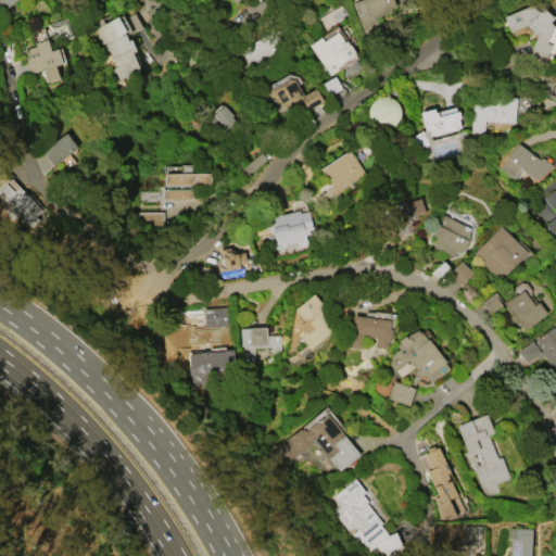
[(15,0),(4,10),(0,4),(0,0),(15,0)]
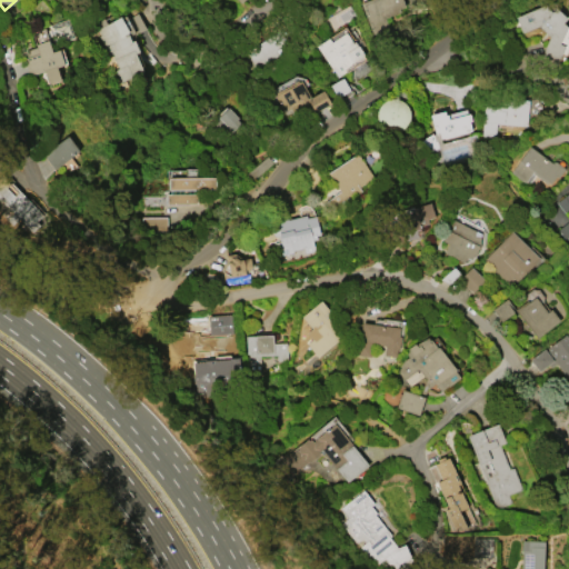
[(360,2),(366,0),(405,0),(415,22),(375,39),(360,2)]
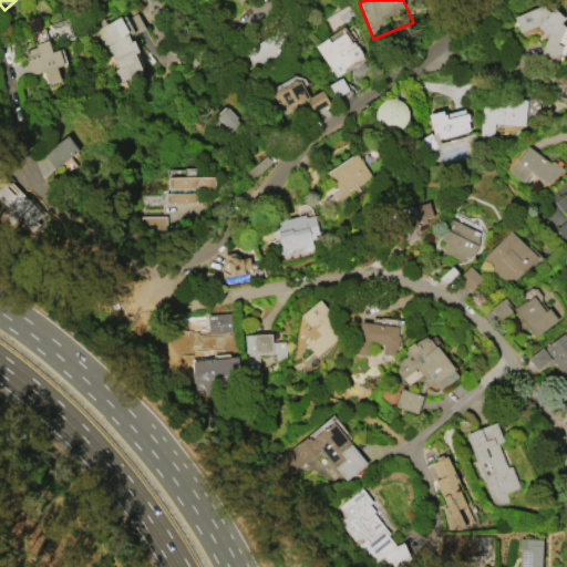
[(513,16),(518,32),(531,28),(547,33),(538,58),(555,62),(558,54),(566,50),(566,27),(560,24),(564,13),(540,6),(513,16)]
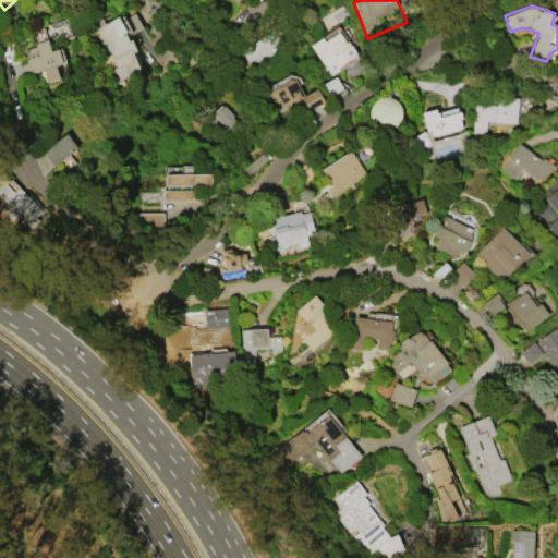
[(123,19),(134,13),(141,27),(126,34),(129,38),(131,38),(137,51),(133,52),(143,72),(118,84),(89,21),(101,15),(104,22),(117,16),(118,17),(121,15),(123,19)]
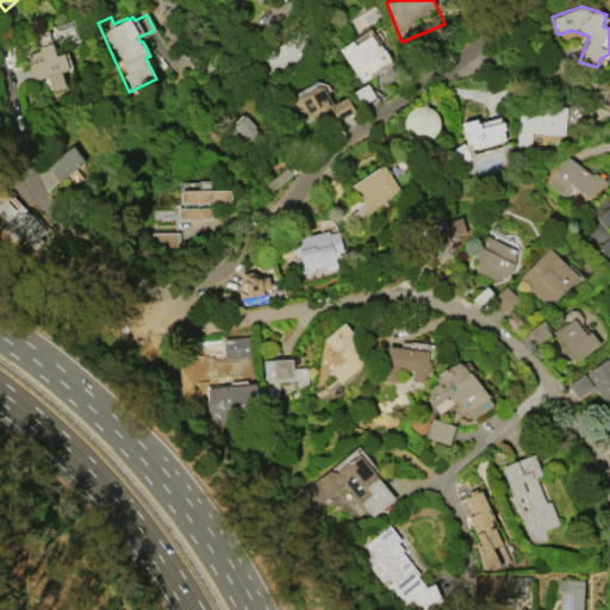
[(338,49),(352,41),(355,45),(371,35),(381,50),(384,48),(391,58),(380,66),(381,68),(372,74),(373,75),(365,81),(360,73),(356,74),(338,49)]
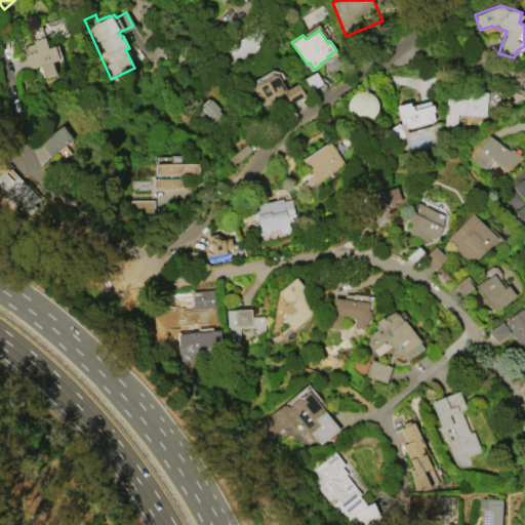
[(227,48),(252,31),(261,44),(236,62),(227,48)]
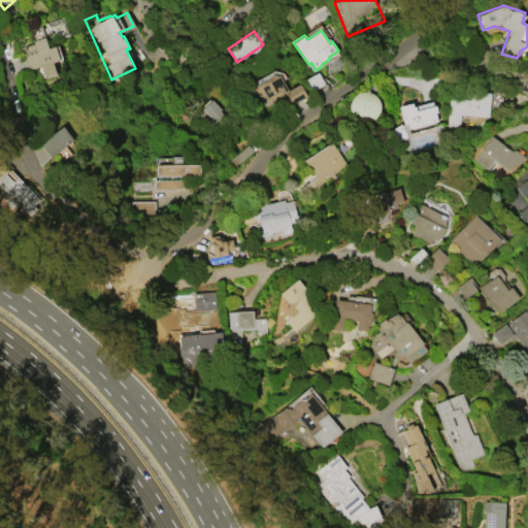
[(56,45),(60,60),(53,62),(57,73),(46,76),(47,80),(46,80),(41,65),(28,70),(23,54),(36,50),(33,40),(45,37),(48,47),(56,45)]
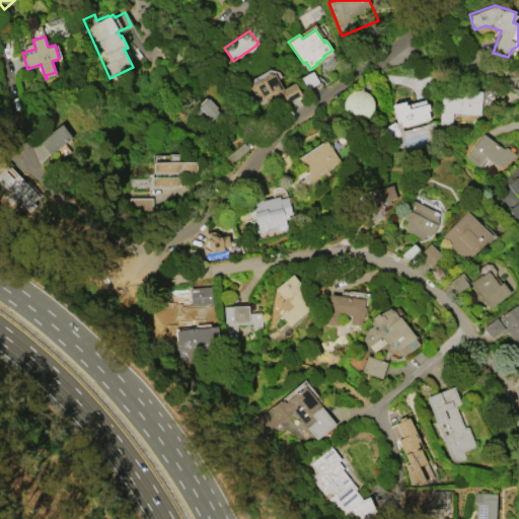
[(258,99),(251,87),(252,87),(251,85),(273,73),(274,74),(275,74),(284,89),(295,82),(302,94),(288,102),(283,93),(268,102),(266,98),(263,100),(262,98),(258,99)]
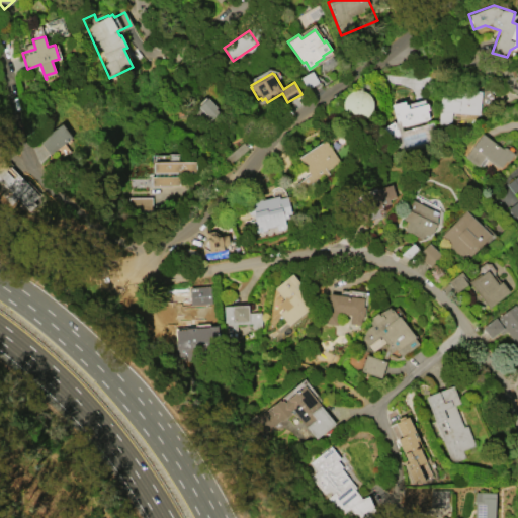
[(342,112),(368,116),(372,92),(345,89),(342,112)]
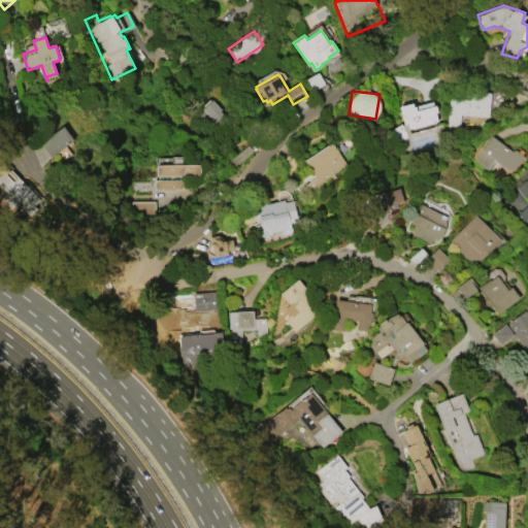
[(471,91),(491,93),(488,117),(461,113),(460,128),(448,126),(449,113),(450,97),(470,99),(471,91)]
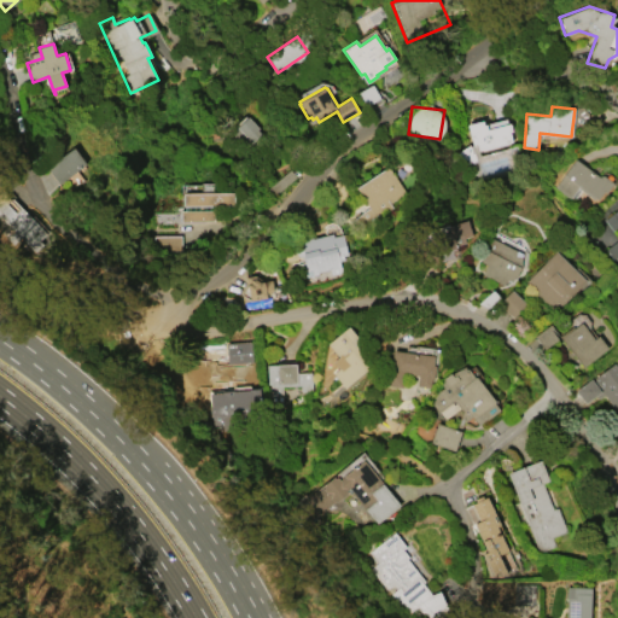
[(249,116),(262,133),(249,144),(235,127),(249,116)]
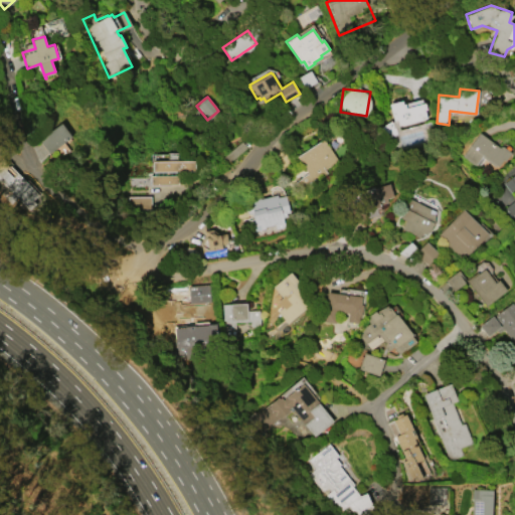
[(389,104),(402,100),(403,104),(405,104),(406,108),(425,103),(427,109),(425,110),(427,119),(399,125),(400,129),(432,121),(437,142),(406,150),(394,143),(390,137),(387,139),(380,128),(391,121),(393,121),(389,104)]
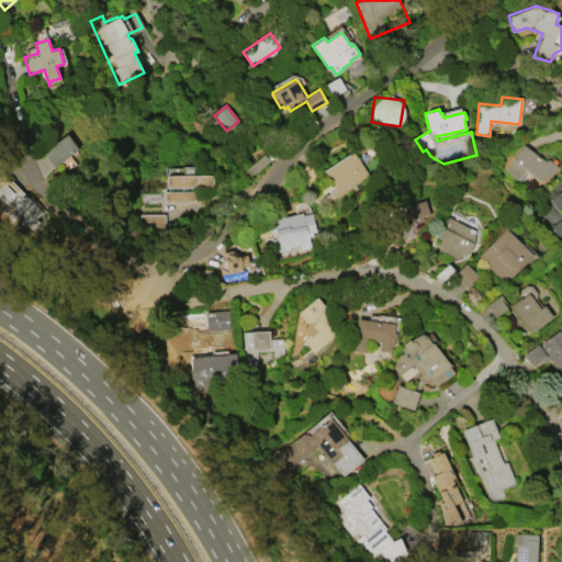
[(68,134),(79,149),(54,167),(43,153),(68,134)]
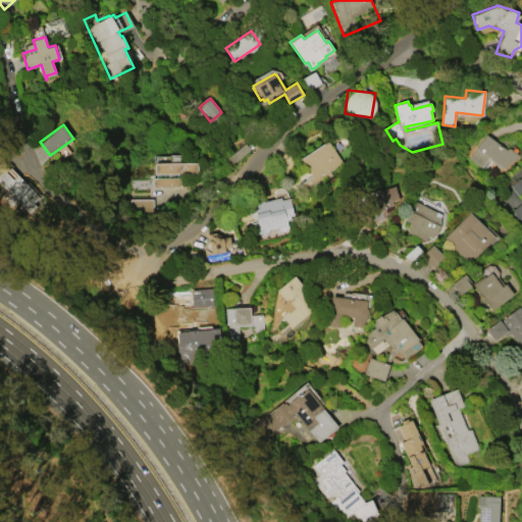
[(482,167),(469,157),(486,135),(507,149),(508,147),(510,148),(518,154),(512,163),(510,161),(505,168),(504,167),(503,168),(488,158),(482,167)]
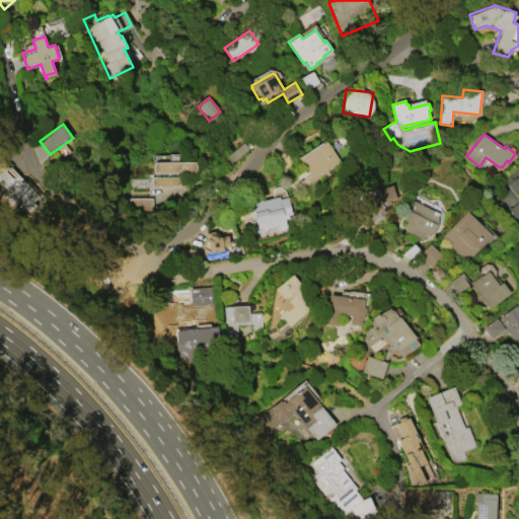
[(326,140),(341,161),(316,177),(318,180),(300,192),(295,183),(310,173),(299,157),(326,140)]
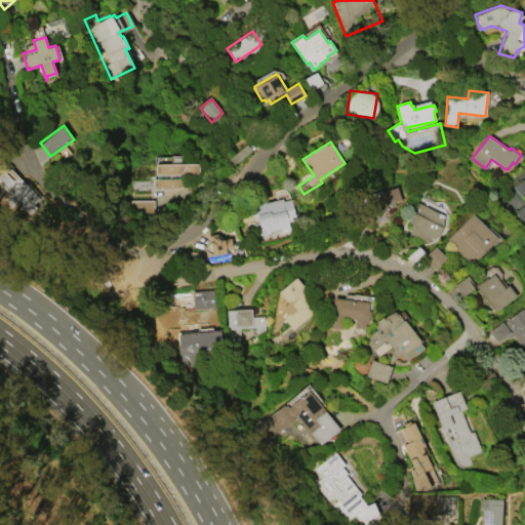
[(199,162),(200,188),(185,188),(185,200),(153,200),(153,213),(127,213),(127,183),(151,183),(151,175),(154,175),(154,157),(169,157),(169,155),(182,155),(182,162),(199,162)]
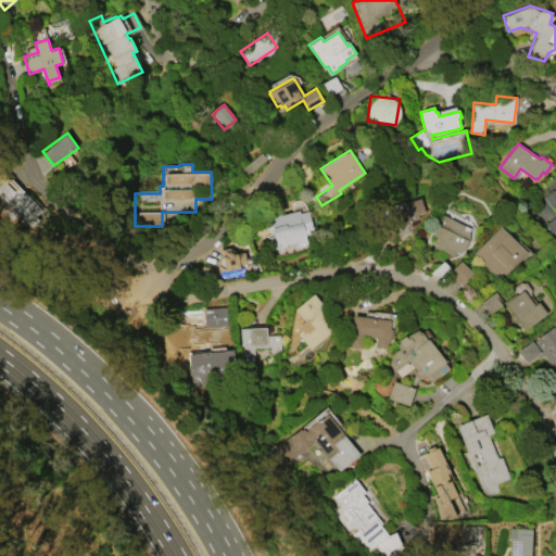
[(0,180),(8,174),(45,212),(32,225),(0,191),(0,180)]
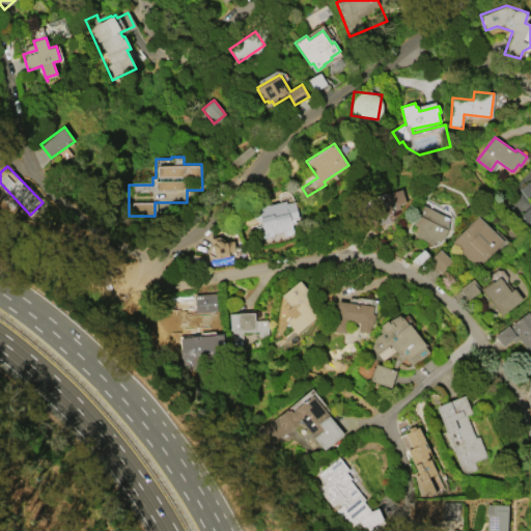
[(530,179),(530,223),(530,222),(528,223),(521,214),(530,206),(530,194),(527,198),(520,189),(530,179)]
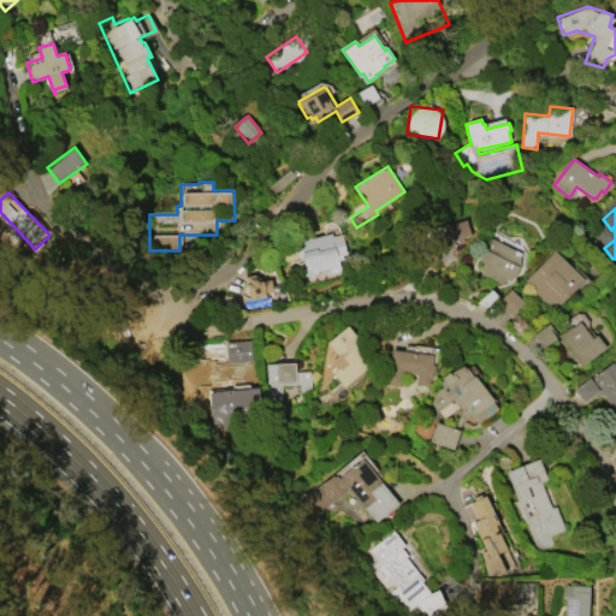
[(425,241),(433,238),(433,235),(449,230),(448,225),(466,220),(469,230),(462,232),(465,242),(455,244),(456,250),(442,254),(430,272),(421,267),(428,256),(425,241)]
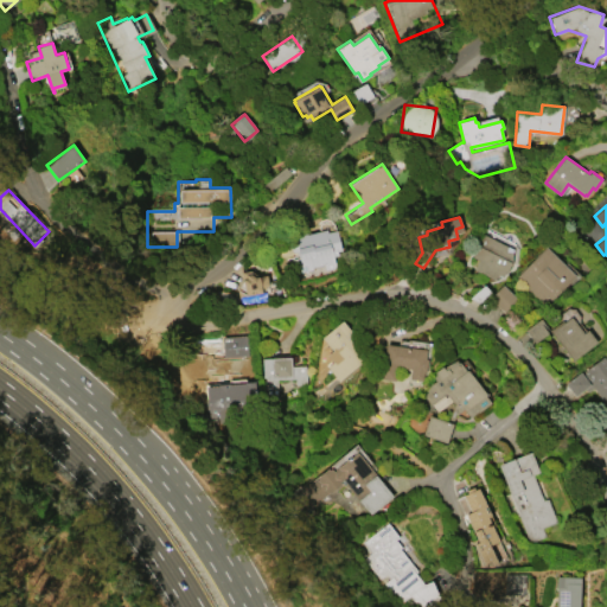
[(307,234),(327,229),(328,231),(336,229),(340,247),(337,248),(338,255),(334,256),(337,267),(327,269),(326,264),(313,268),(314,269),(295,274),(292,259),(300,257),(299,250),(292,253),(288,237),(307,232),(307,234)]
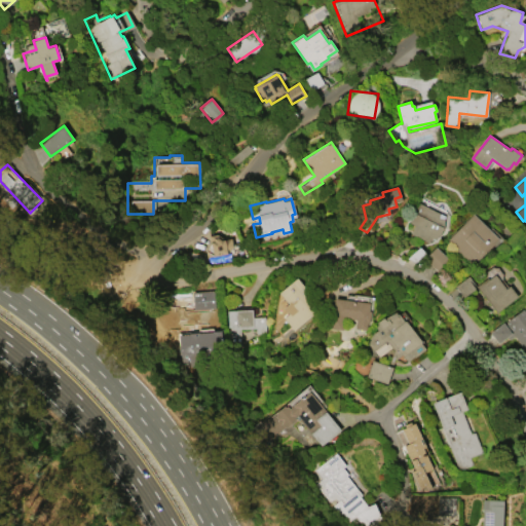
[(411,233),(415,225),(410,222),(414,213),(414,212),(419,202),(445,216),(444,227),(440,241),(431,237),(428,242),(411,233)]
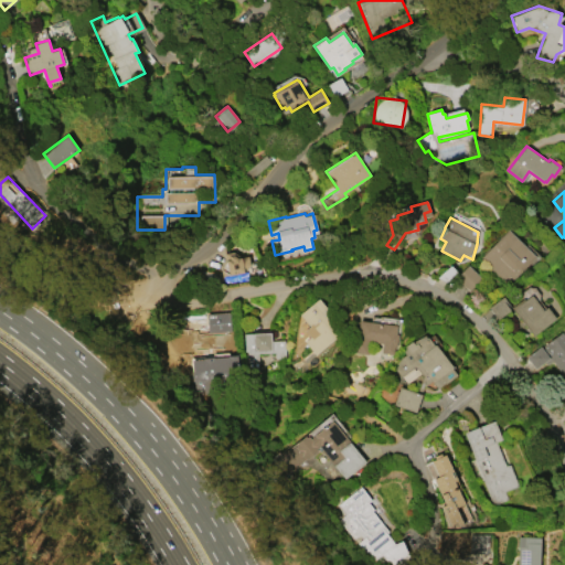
[(509,230),(535,256),(508,285),(480,257),(509,230)]
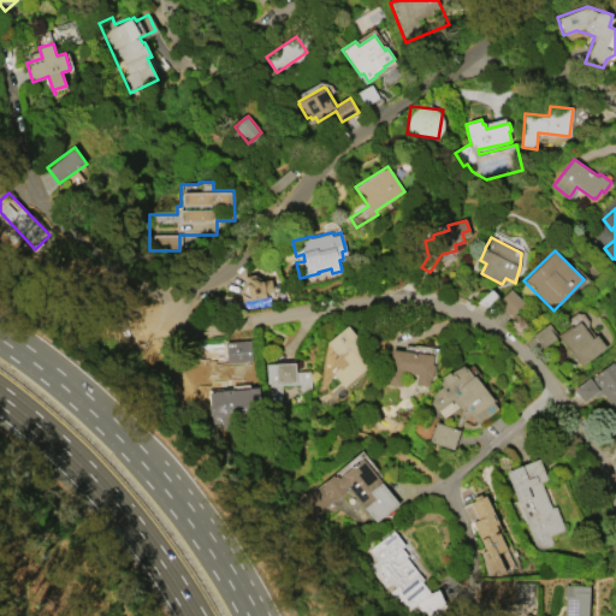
[(240,303),(238,294),(246,283),(244,276),(254,273),(260,279),(270,279),(272,296),(240,303)]
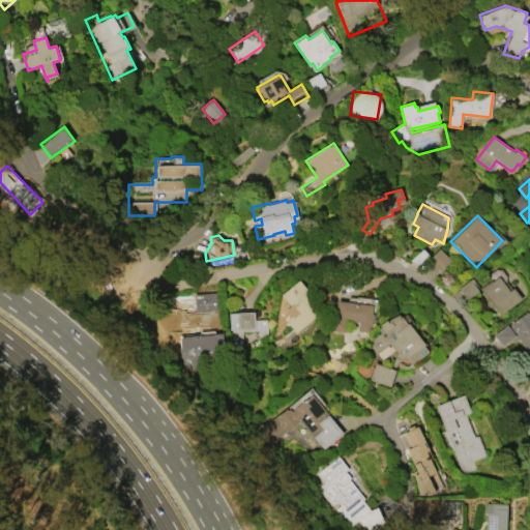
[(450,260),(439,248),(427,260),(438,271),(450,260)]
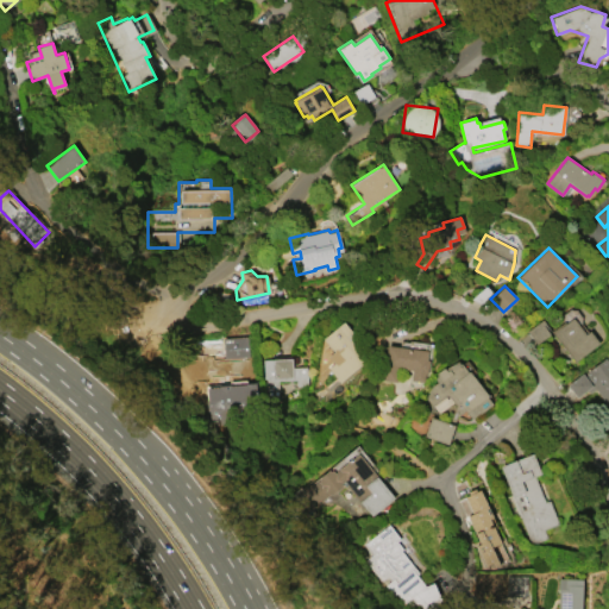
[(552,332),(565,321),(566,322),(573,318),(585,334),(590,331),(600,343),(575,362),(552,332)]
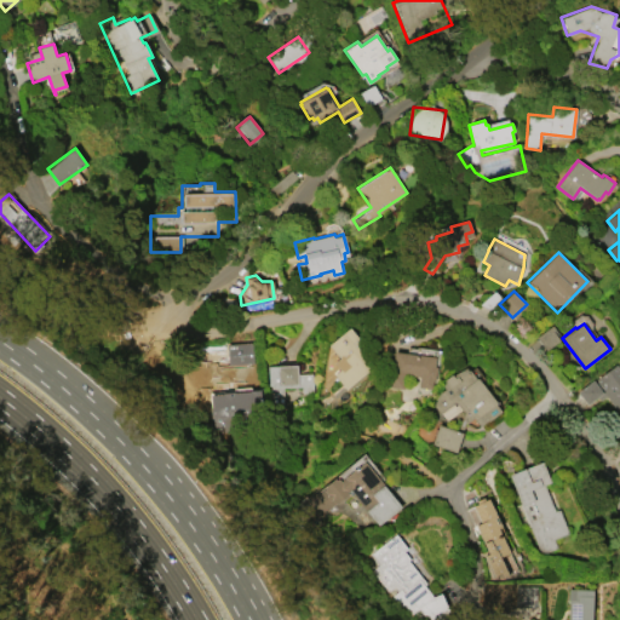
[(346,389),(334,374),(346,365),(329,344),(350,327),(363,343),(359,348),(373,366),(346,389)]
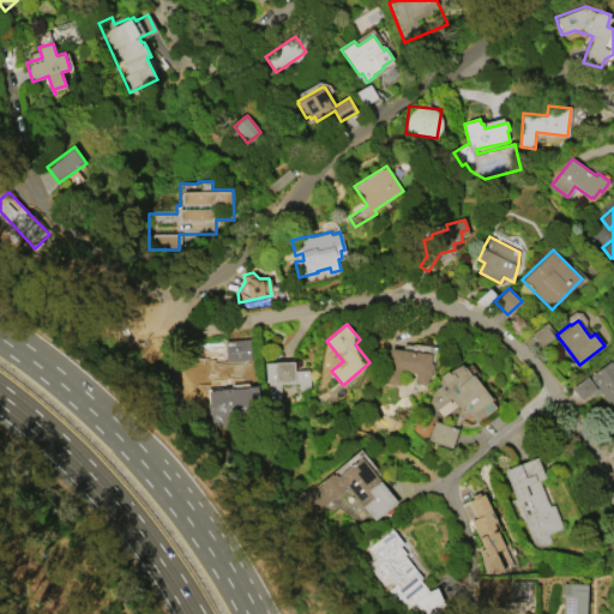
[(224,361),(252,360),(251,338),(223,339),(224,361)]
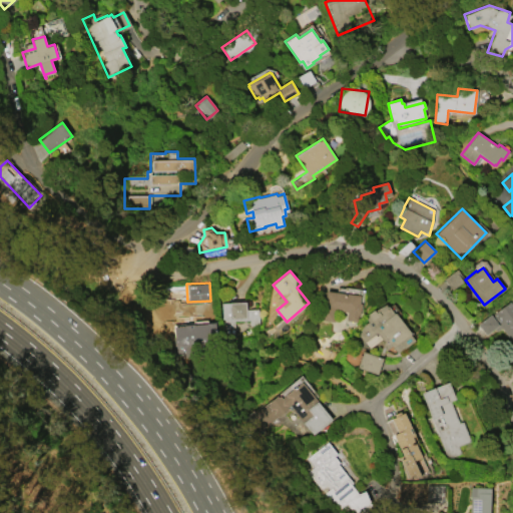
[(327,291),(361,295),(360,303),(362,303),(360,322),(347,320),(348,312),(335,310),(334,321),(320,320),(322,305),(325,306),(327,291)]
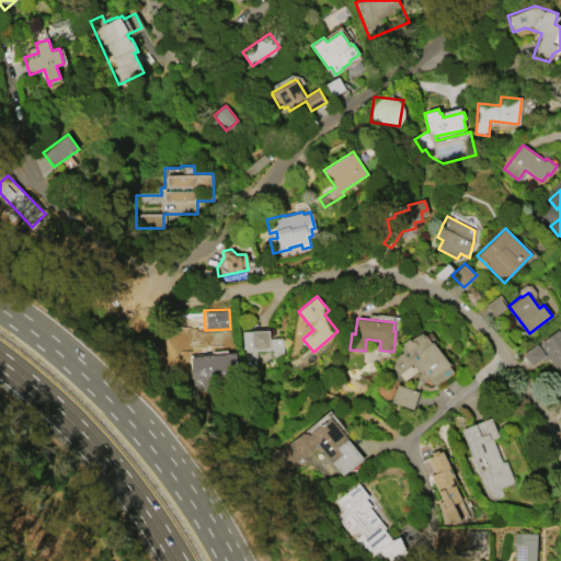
[(560,375),(549,358),(542,362),(540,359),(531,365),(524,354),(558,329),(560,333),(560,375)]
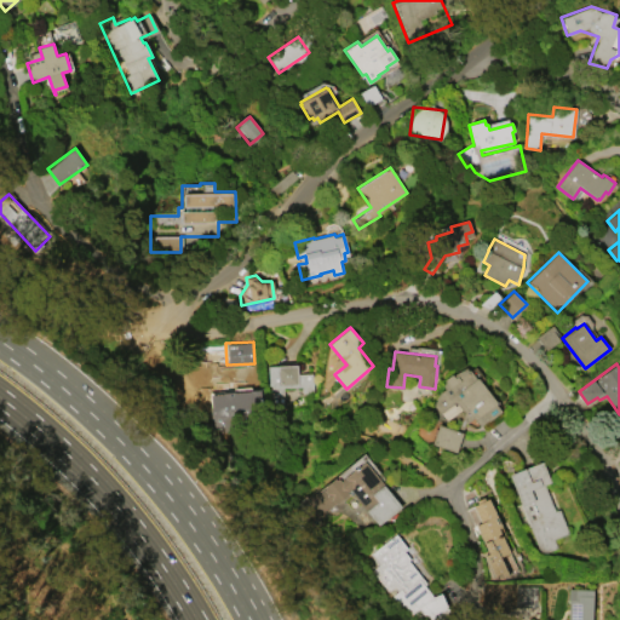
[(269,385),(268,366),(297,365),(298,373),(313,373),(314,392),(302,392),(302,386),(283,388),(285,407),(273,408),(271,385),(269,385)]
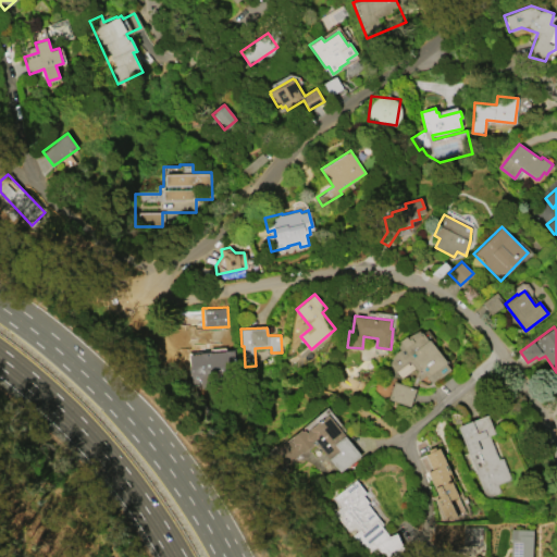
[(422,332),(452,369),(440,379),(440,378),(431,383),(423,373),(418,370),(416,367),(401,378),(396,371),(395,371),(390,363),(395,353),(400,349),(398,346),(400,344),(398,342),(406,336),(407,337),(410,335),(419,330),(421,333),(422,332)]
